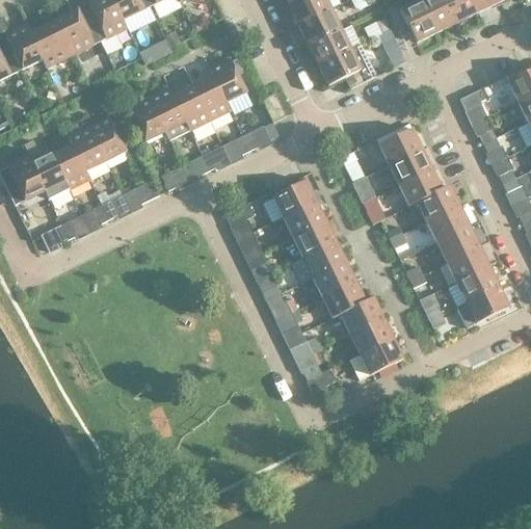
[(100,41),(80,0),(65,0),(71,10),(56,18),(74,53),(100,41)]
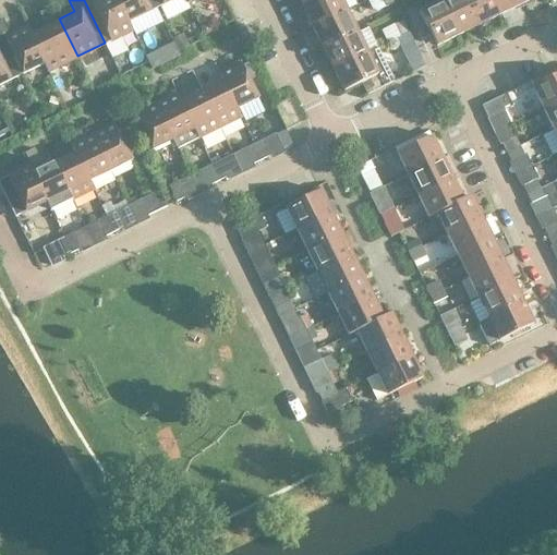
[(84,0),(105,43),(133,28),(129,20),(119,0),(84,0)]
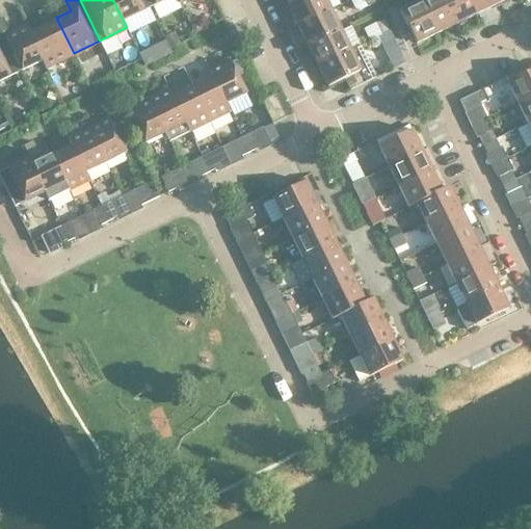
[(149,5),(147,0),(113,0),(123,19),(149,5)]
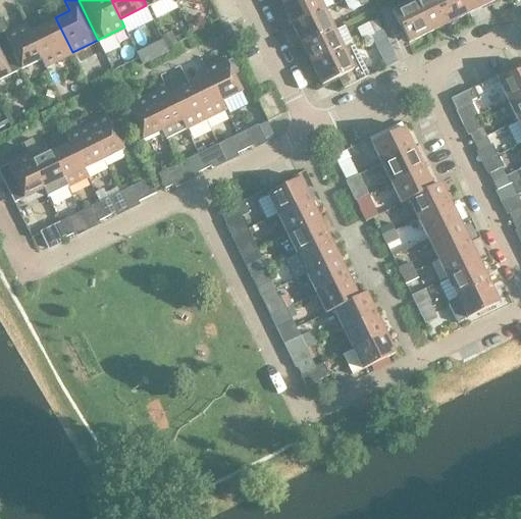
[(324,7),(321,0),(289,0),(282,3),(293,23),(324,7)]
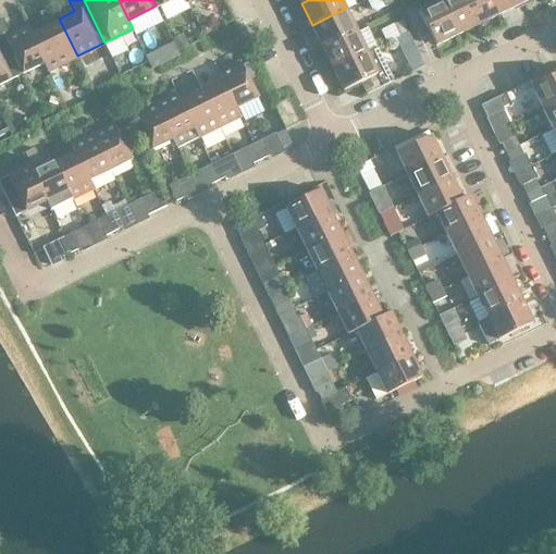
[(458,33),(442,0),(436,0),(419,9),(417,2),(405,8),(416,32),(428,26),(436,44),(458,33)]
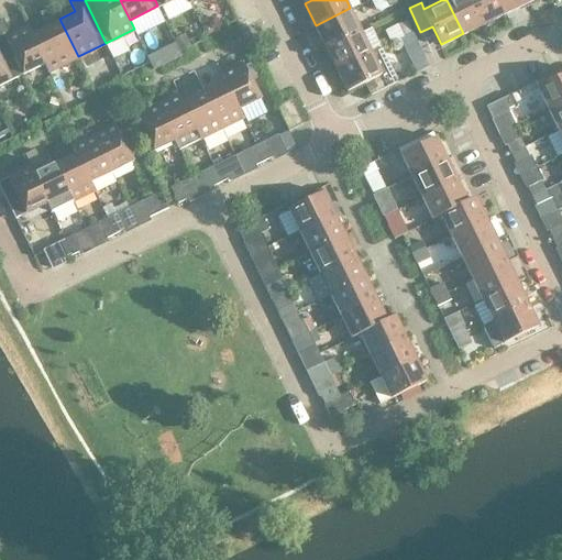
[(484,22),(473,0),(447,0),(463,33),(484,22)]
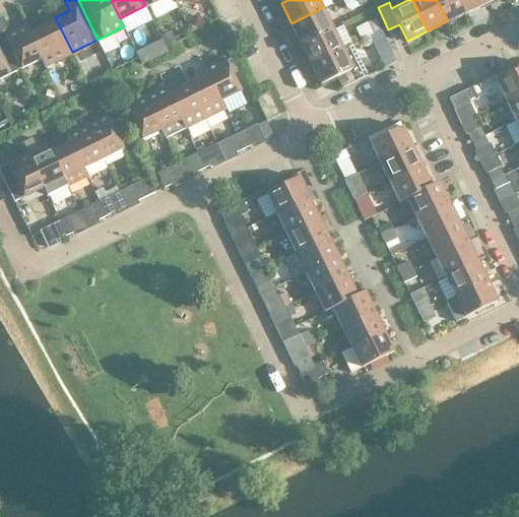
[(466,11),(460,0),(437,0),(447,20),(466,11)]
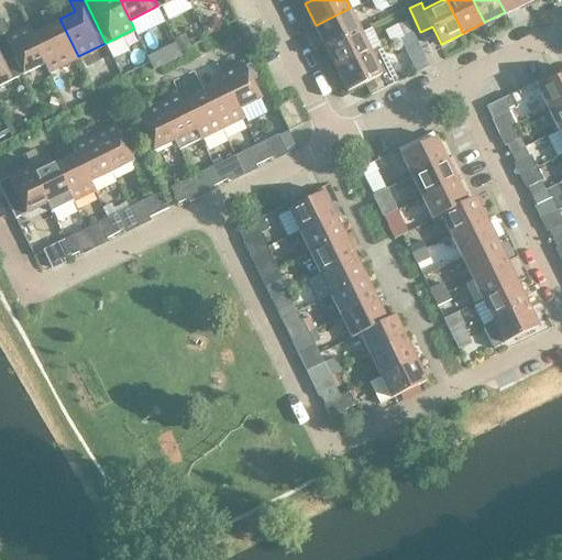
[(527,1),(526,0),(498,0),(505,12),(527,1)]
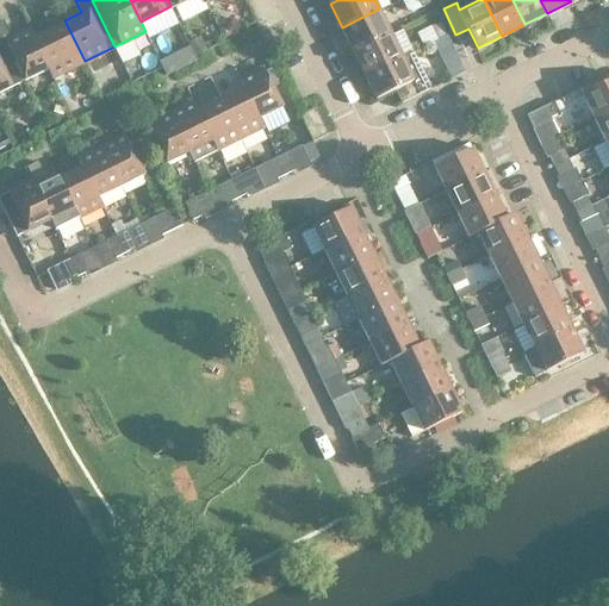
[(51,27),(35,36),(33,36),(49,67),(48,67),(53,76),(85,61),(64,20),(56,5),(43,12),(51,27)]
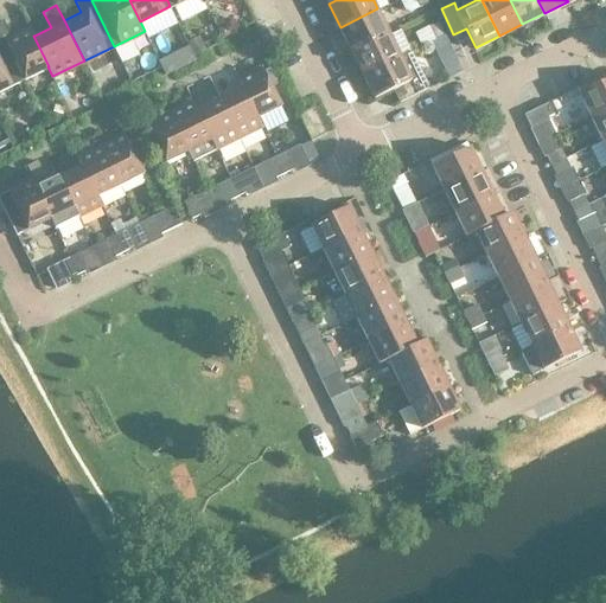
[(389,32),(377,8),(340,27),(351,50),(389,32)]
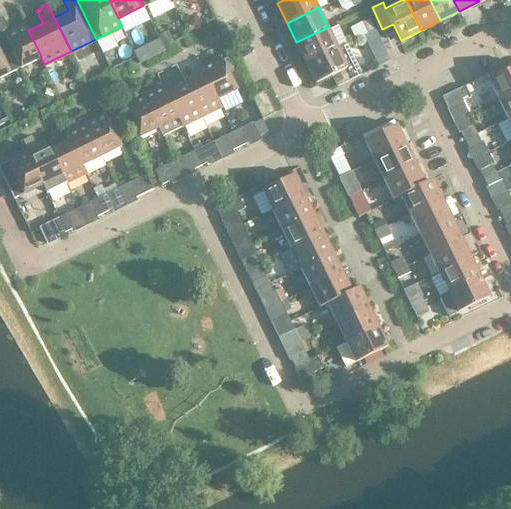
[(3,16),(0,17),(0,37),(15,68),(40,56),(41,56),(28,30),(29,30),(25,22),(10,29),(3,16)]
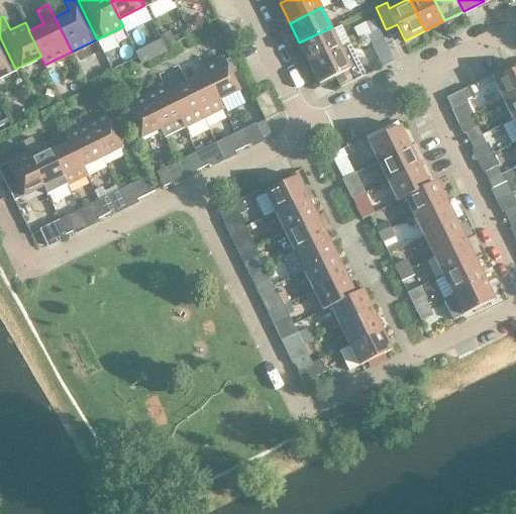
[(379,27),(373,16),(365,20),(371,31),(379,27)]
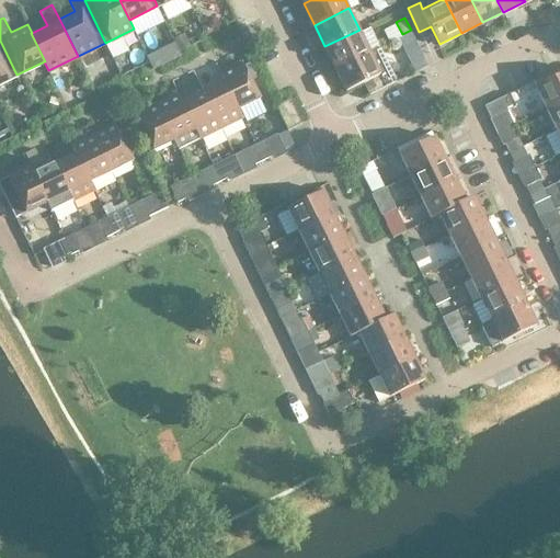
[(206,22),(202,24),(206,34),(215,30),(213,24),(206,22)]
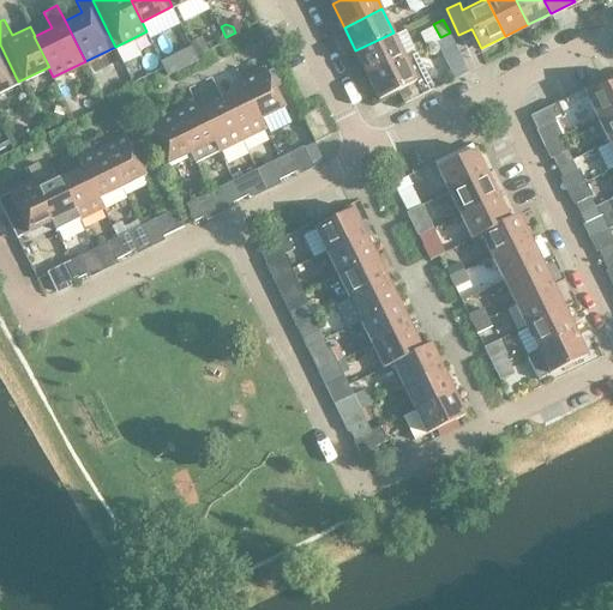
[(404,55),(394,32),(355,50),(367,74),(404,55)]
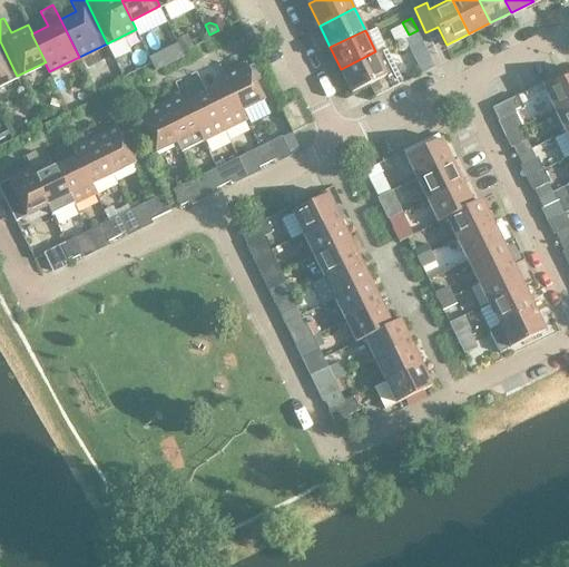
[(187,31),(176,37),(182,49),(193,44),(187,31)]
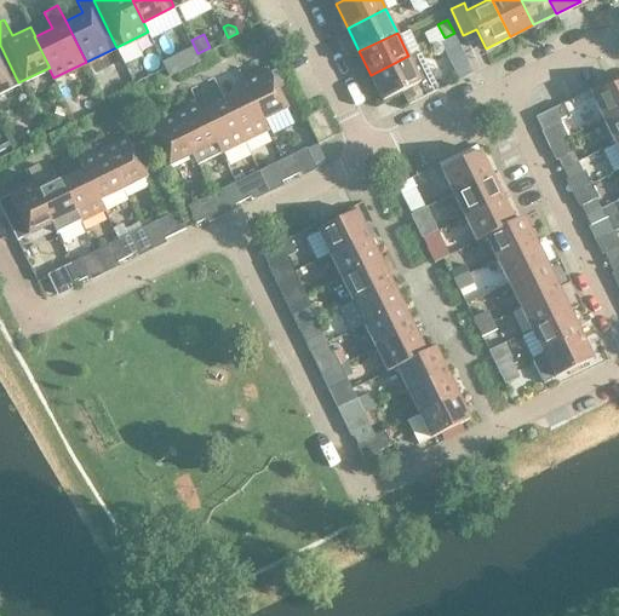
[(0,91),(18,82),(0,45),(0,91)]
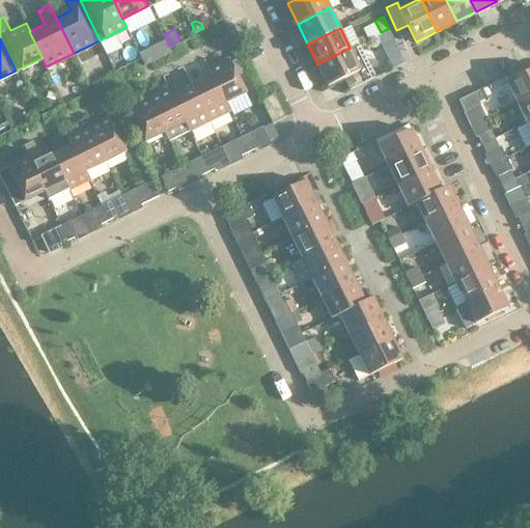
[(356,45),(350,48),(317,64),(328,85),(343,77),(349,87),(371,77),(356,45)]
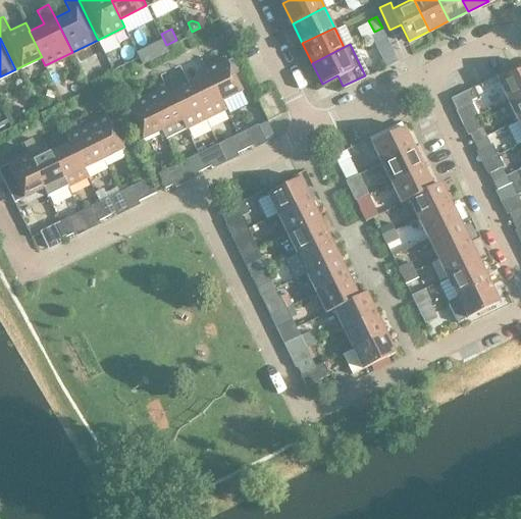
[(147,45),(137,50),(143,62),(153,57),(147,45)]
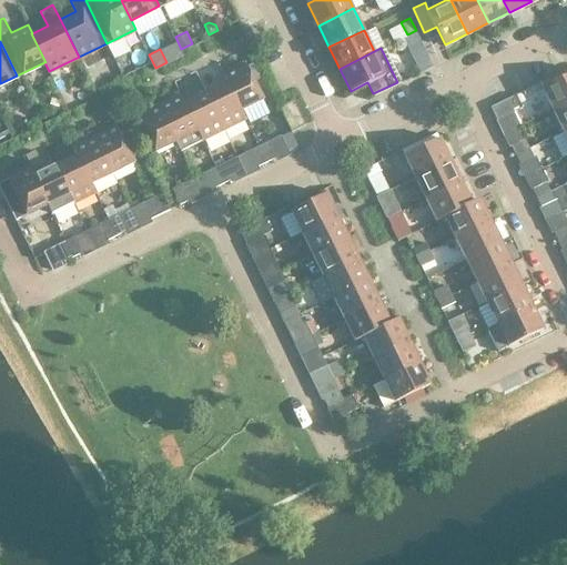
[(222,71),(226,80),(241,108),(263,98),(244,60),(222,71)]
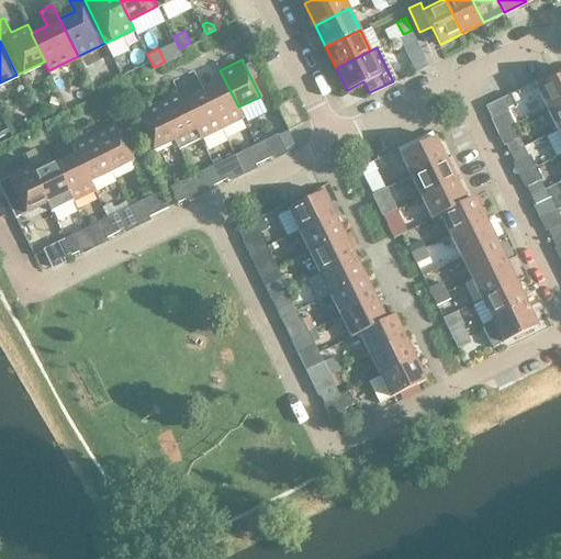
[(560,73),(536,85),(547,107),(560,100),(560,73)]
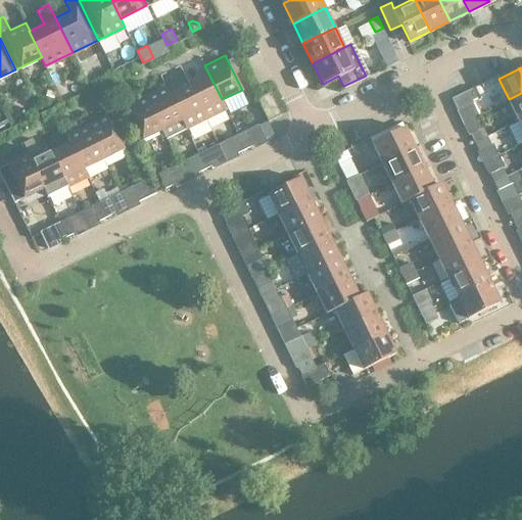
[(208,74),(189,83),(205,117),(226,107),(222,99),(208,74)]
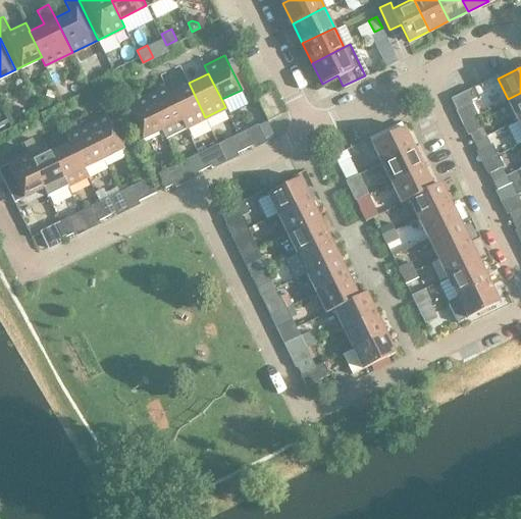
[(189,83),(169,93),(181,118),(181,119),(186,127),(205,117),(189,83)]
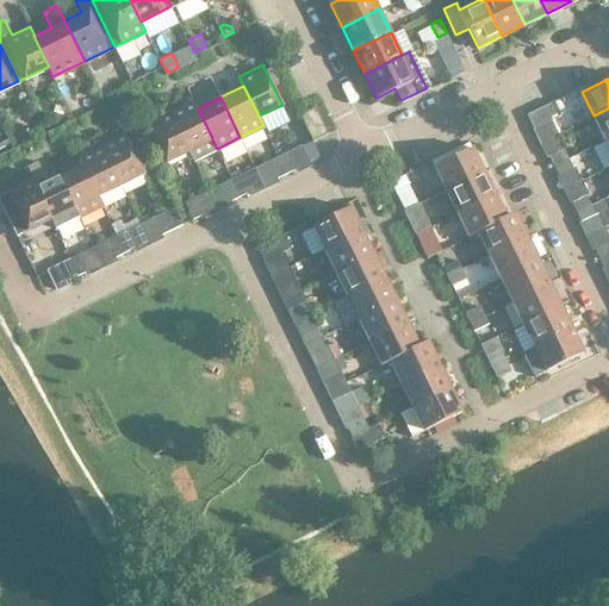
[(169,110),(190,150),(194,160),(217,149),(212,139),(212,138),(198,108),(193,99),(169,110)]
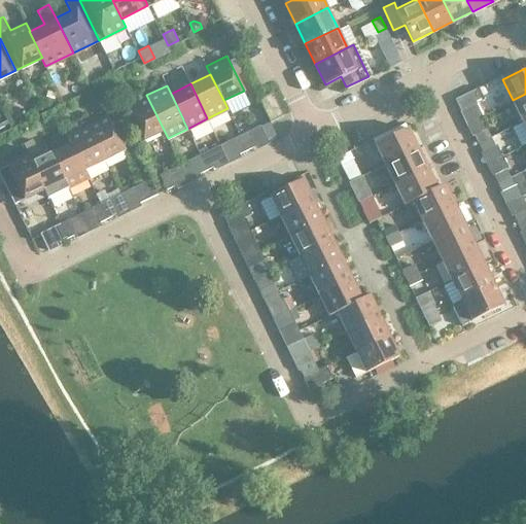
[(484,98),(479,85),(455,97),(461,109),(484,98)]
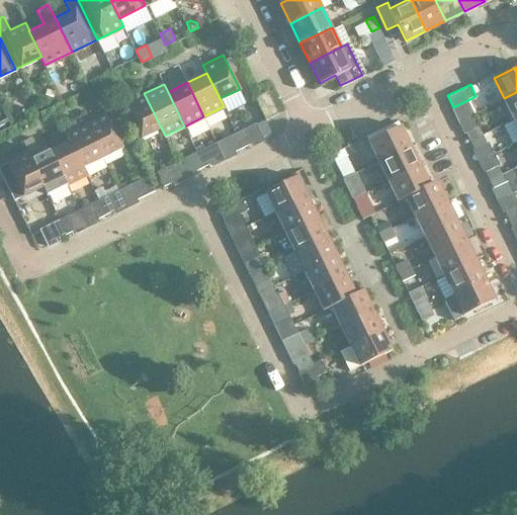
[(267,89),(254,95),(265,116),(265,118),(278,111),(267,89)]
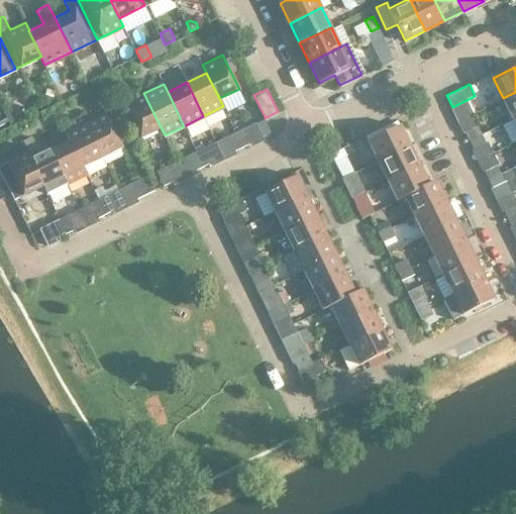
[(515,92),(503,98),(513,117),(515,116),(515,92)]
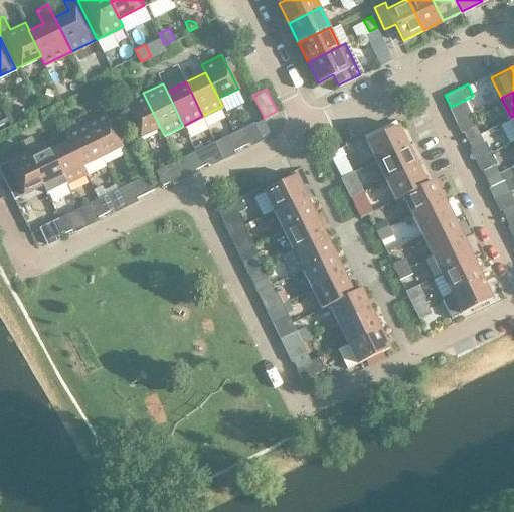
[(160,127),(143,93),(123,103),(140,137),(160,127)]
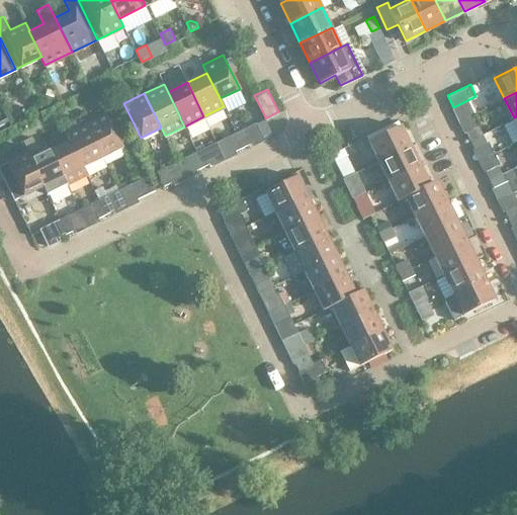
[(105,112),(85,122),(102,156),(122,147),(105,112)]
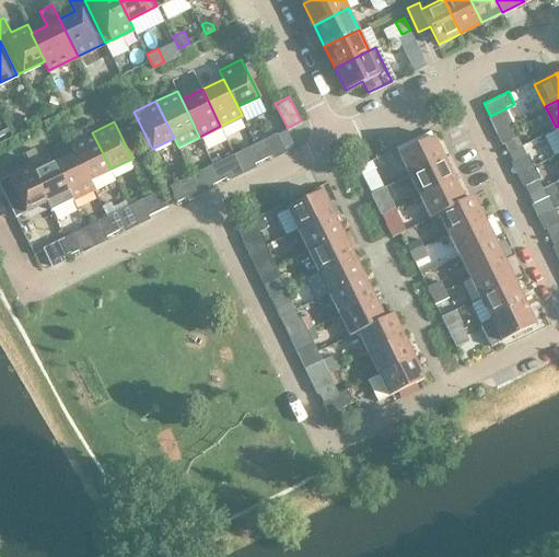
[(287,126),(277,131),(284,147),(294,142),(287,128),(287,126)]
